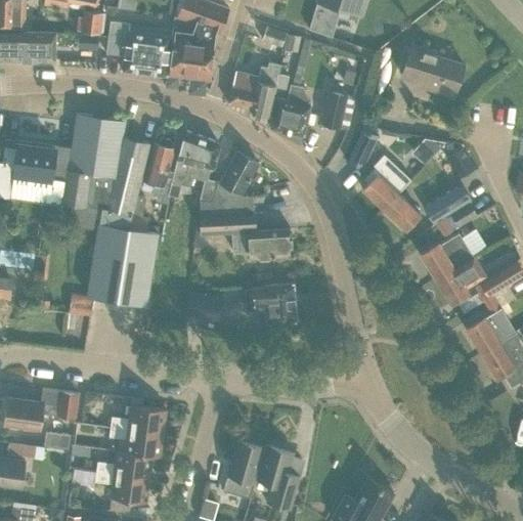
[(0,0),(0,33),(25,34),(26,0),(0,0)]
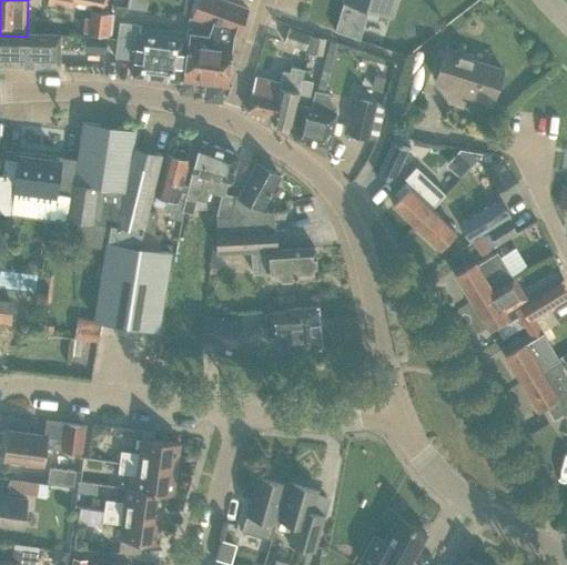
[(103,9),(104,0),(48,0),(47,8),(73,11),(76,3),(103,9)]
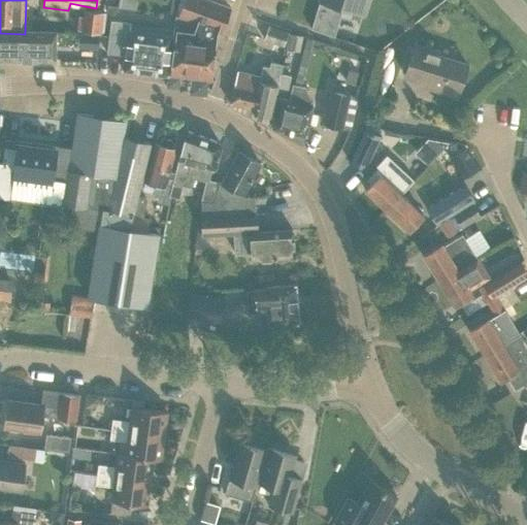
[(122,0),(119,12),(128,15),(132,0),(122,0)]
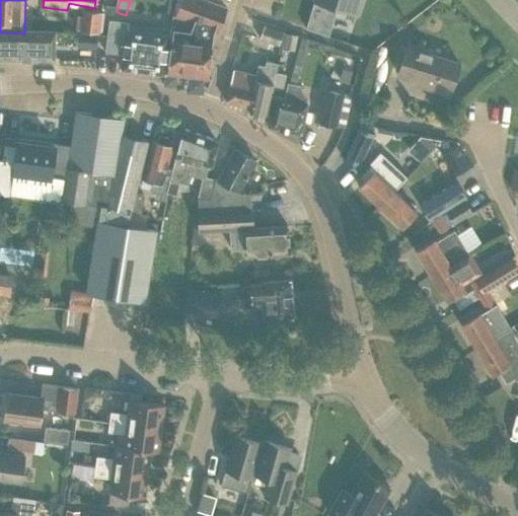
[(226,10),(198,0),(182,0),(176,18),(173,18),(171,28),(173,31),(168,75),(207,80),(213,35),(214,32),(219,33),(226,10)]
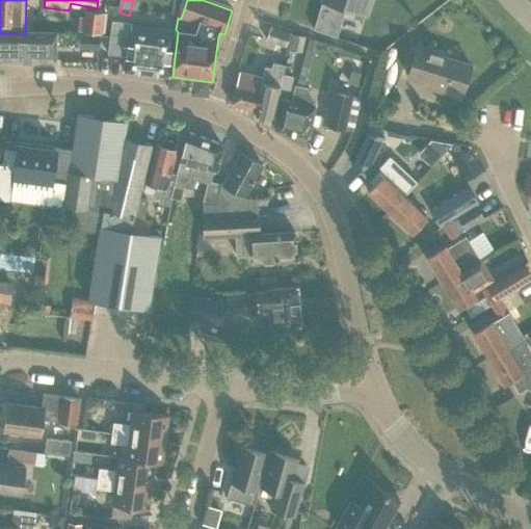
[(323,0),(316,26),(336,32),(344,9),(367,17),(372,0),(323,0)]
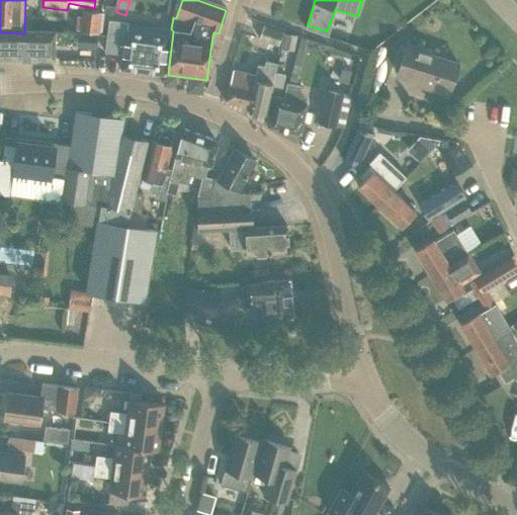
[(102,14),(82,12),(82,18),(77,17),(75,32),(99,35),(102,14)]
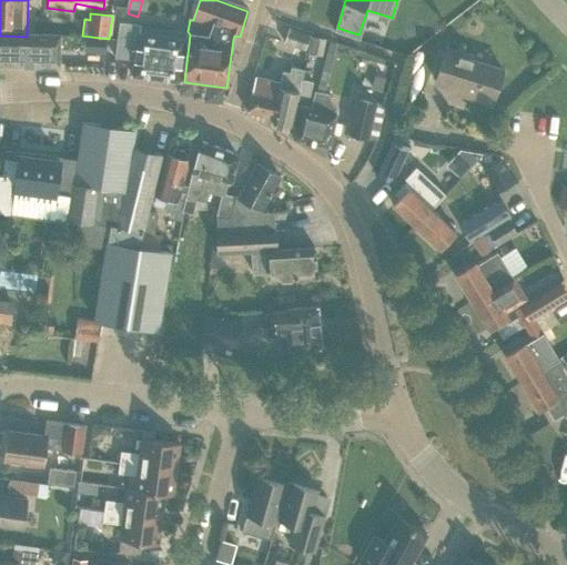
[(133,76),(184,82),(190,34),(164,30),(120,24),(115,60),(134,62),(133,76)]
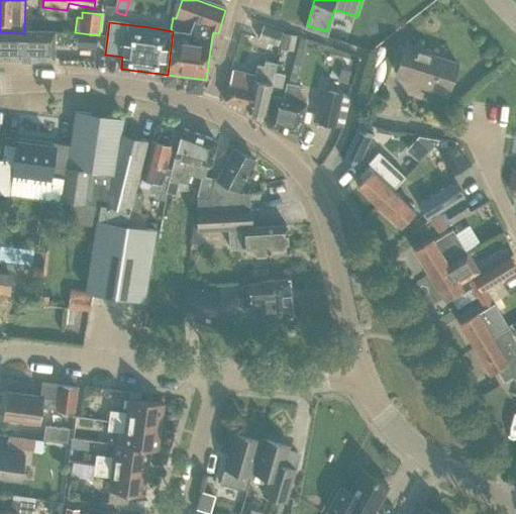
[(283,33),(264,26),(258,41),(278,48),(283,33)]
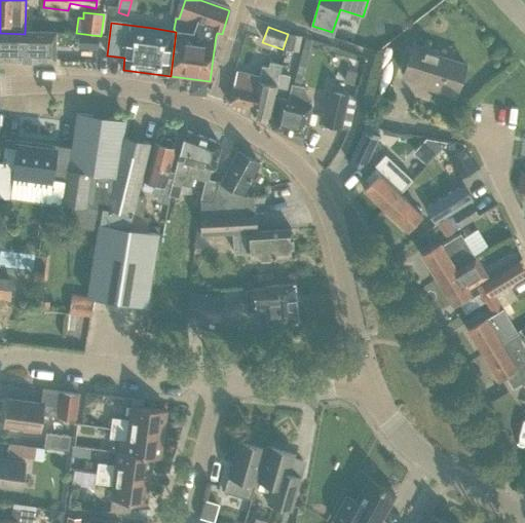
[(55,34),(25,34),(0,33),(0,61),(55,63),(55,34)]
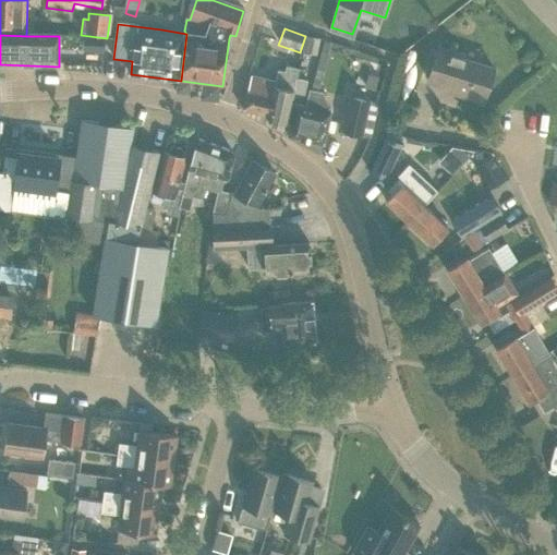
[(463,57),(439,48),(428,82),(456,91),(455,95),(483,104),(494,71),(462,60),(463,57)]
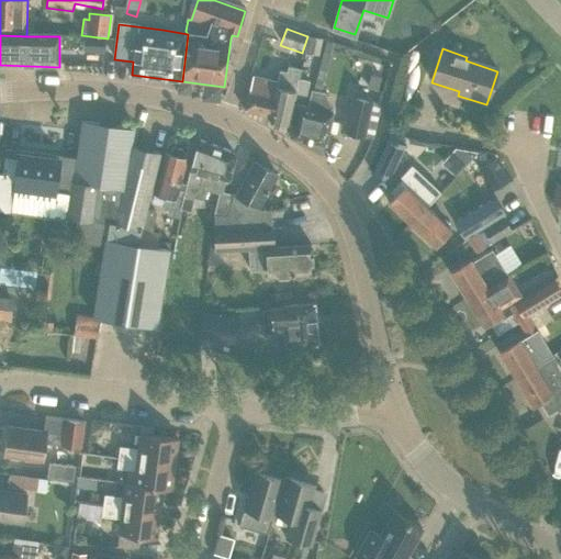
[(298,87),(300,80),(302,71),(289,68),(288,74),(280,73),(278,85),(254,79),(246,113),(270,119),(277,89),(290,92),(292,86),(298,87)]
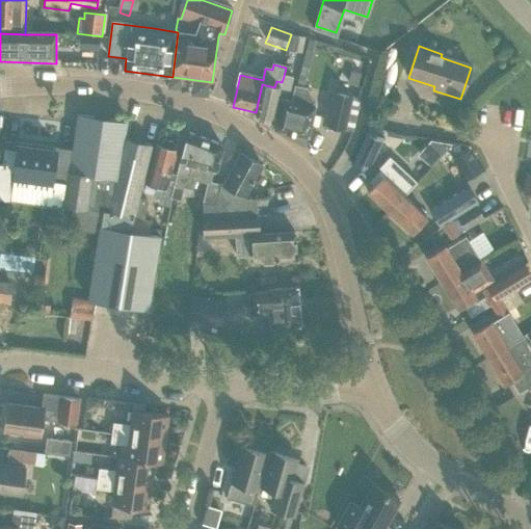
[(262,84),(256,112),(255,114),(257,118),(270,122),(273,118),(281,89),(291,91),(294,78),(284,76),(282,82),(276,81),(274,87),(262,84)]
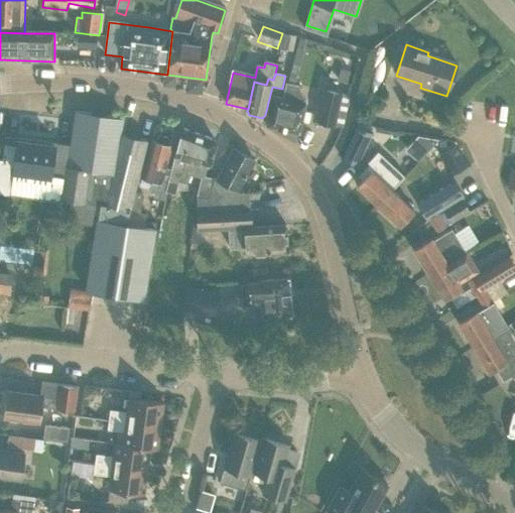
[(282,100),(273,98),(266,127),(298,134),(306,101),(304,100),(299,88),(286,85),(282,100)]
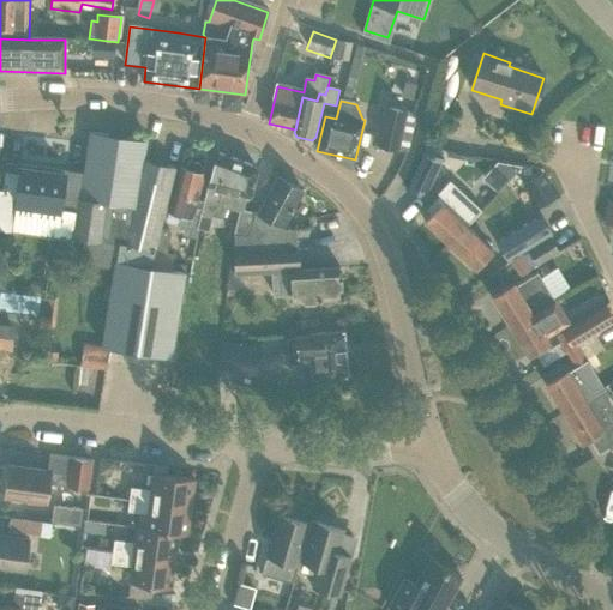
[(409,113),(385,107),(376,148),(400,153),(409,113)]
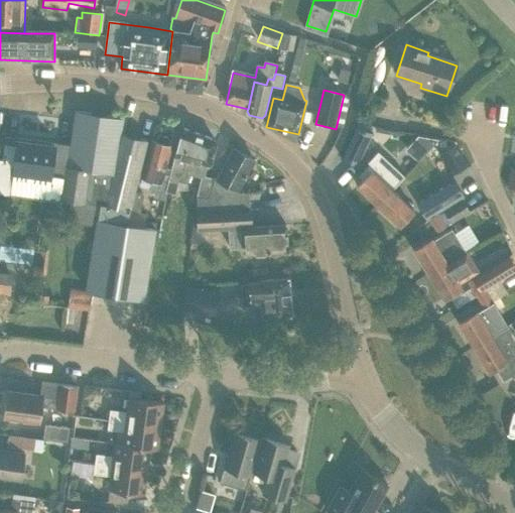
[(144,301),(154,230),(126,225),(148,142),(121,135),(123,120),(77,113),(69,168),(66,168),(60,202),(71,203),(67,223),(97,228),(86,292),(144,301)]
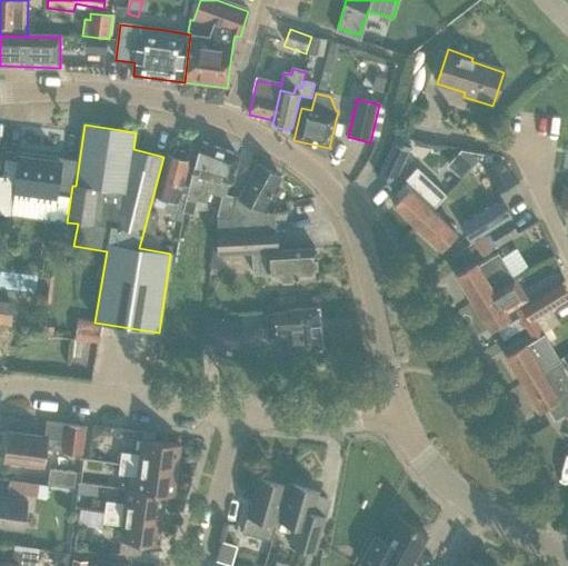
[(411,149),(395,141),(377,178),(394,186),(411,149)]
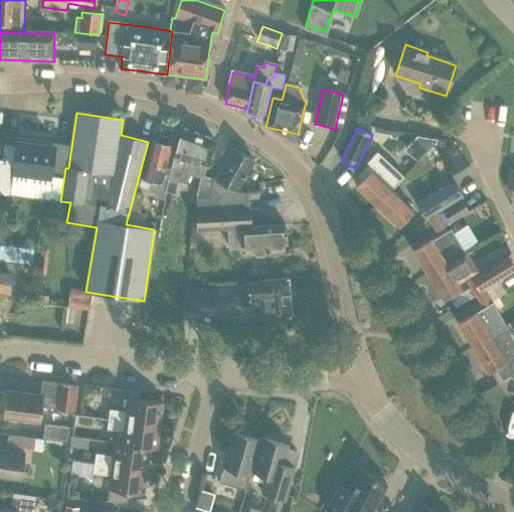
[(201,178),(196,197),(196,198),(209,198),(212,179),(204,177),(207,166),(210,167),(216,145),(214,141),(181,129),(172,170),(166,192),(167,193),(175,195),(179,182),(187,184),(190,175),(201,178)]
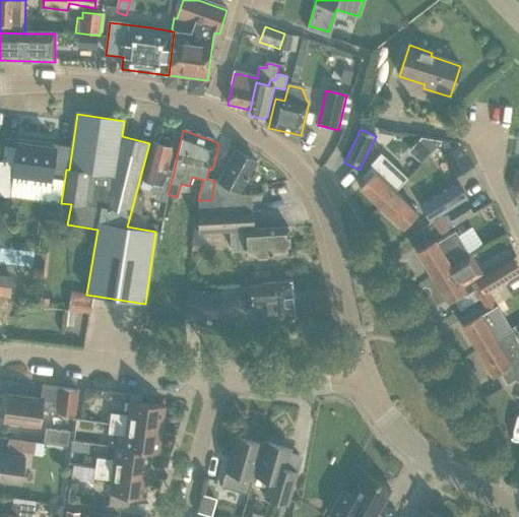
[(168,194),(174,172),(168,170),(174,149),(170,148),(172,143),(170,139),(161,137),(158,140),(156,144),(153,143),(142,181),(153,184),(150,195),(158,197),(157,200),(167,203),(169,195),(168,194)]
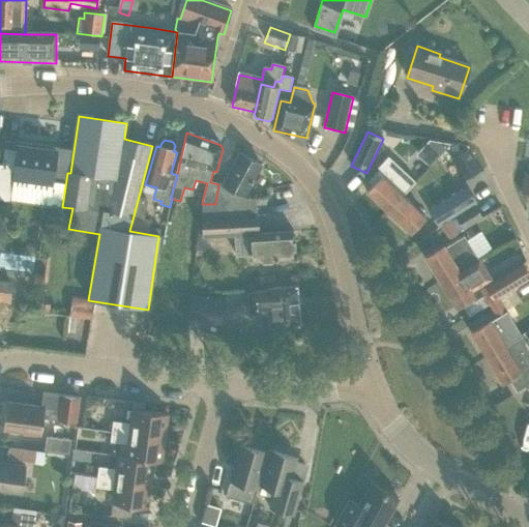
[(0,166),(0,192),(11,193),(12,186),(51,192),(57,151),(19,146),(19,143),(5,141),(2,167),(0,166)]
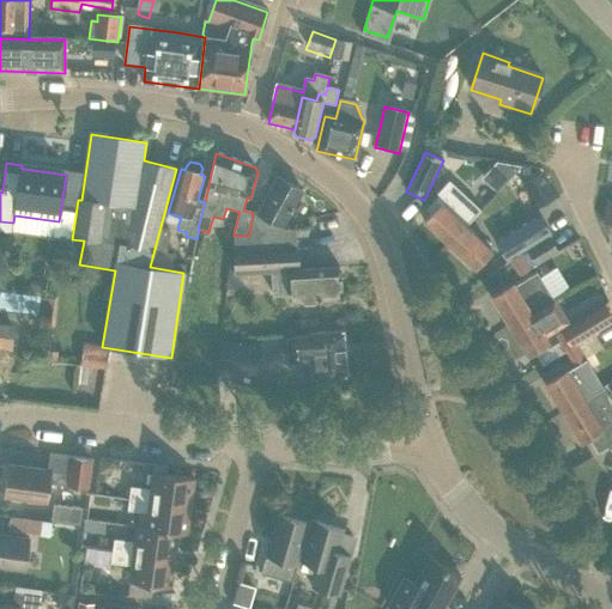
[(476,181),(458,164),(447,176),(465,193),(476,181)]
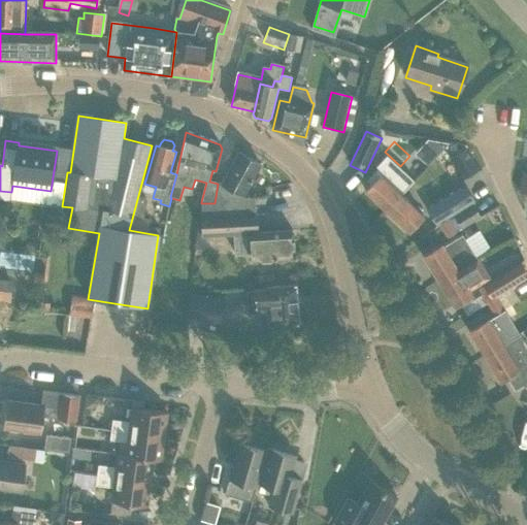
[(218,184),(215,203),(235,203),(235,198),(237,195),(243,197),(261,165),(238,154),(222,186),(218,184)]
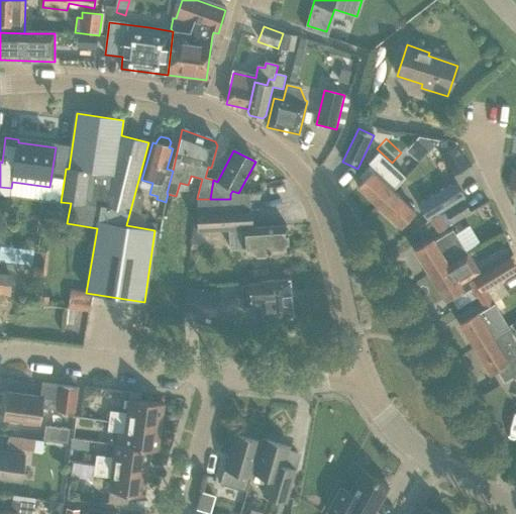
[(405,180),(378,155),(369,165),(371,166),(360,176),(366,180),(357,188),(379,208),(394,193),(405,180)]
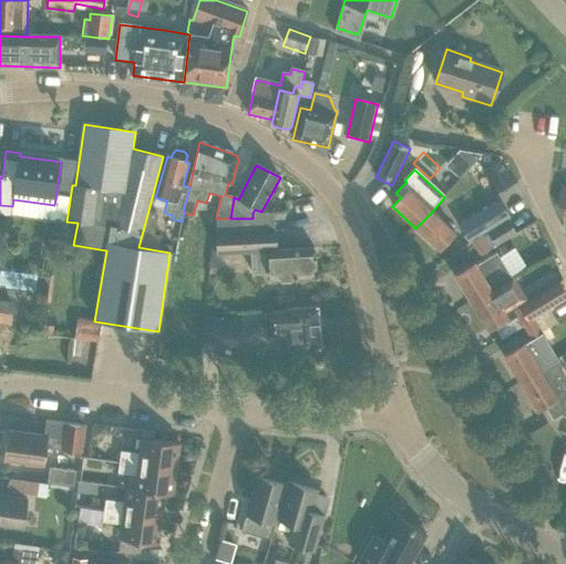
[(497,194),(514,184),(507,175),(492,185),(497,194)]
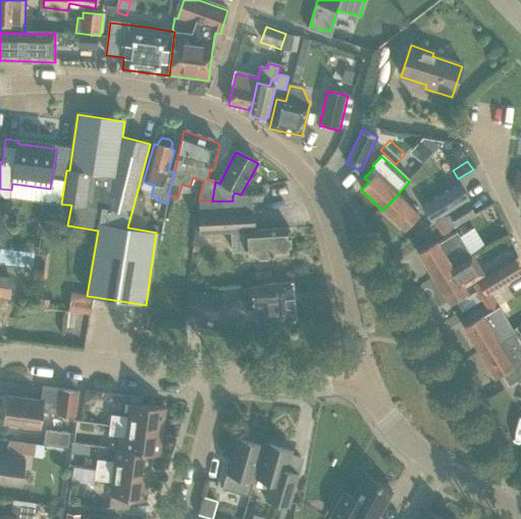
[(460,184),(421,207),(431,223),(469,200),(460,184)]
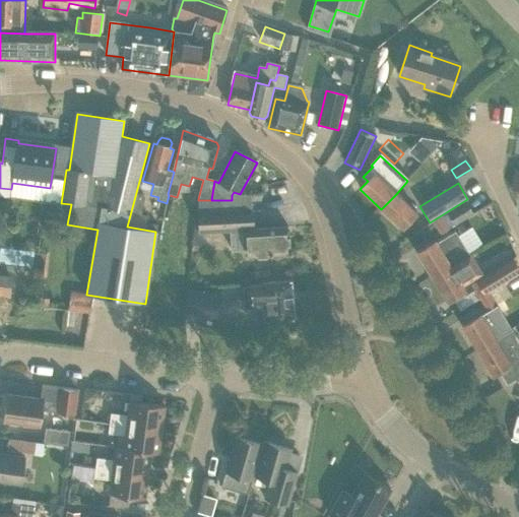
[(417,213),(396,194),(381,209),(402,229),(417,213)]
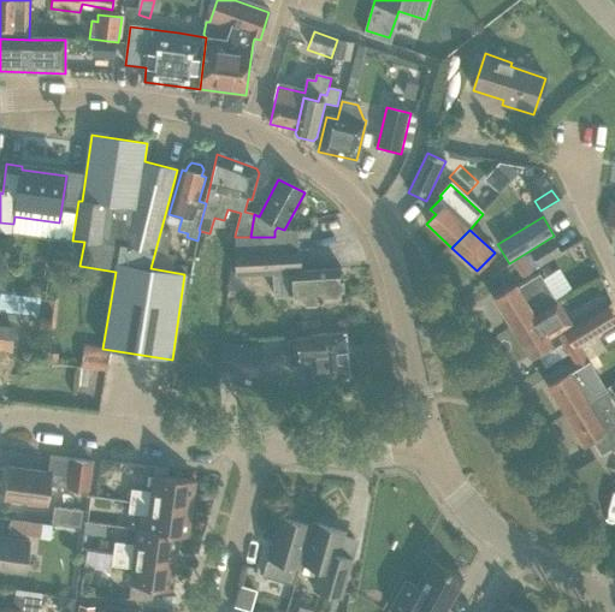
[(539,268),(561,255),(553,242),(531,255),(539,268)]
